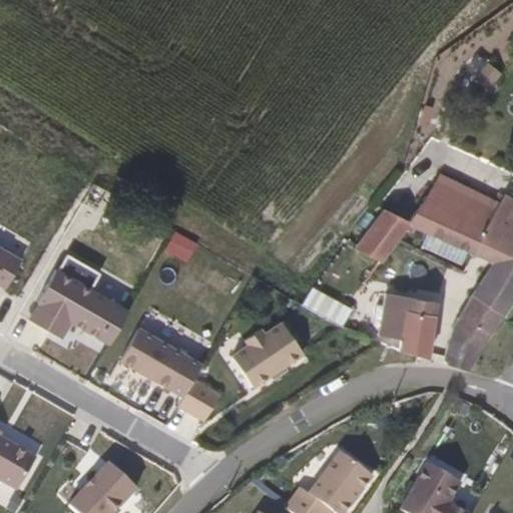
[(498,202),(452,179),(436,170),(430,183),(424,196),(429,201),(439,208),(462,224),(475,232),(479,235),(483,227),(498,202)]
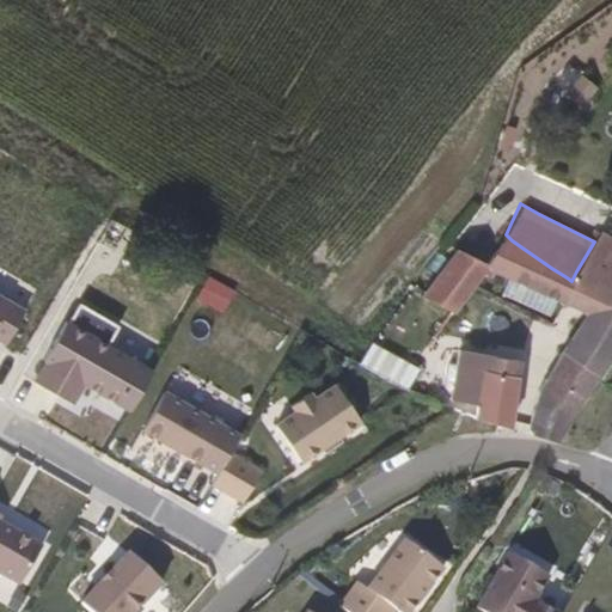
[(502,240),(506,234),(482,213),(475,220),(467,230),(458,242),(454,246),(485,263),(491,256),(496,250),(500,245),(502,240)]
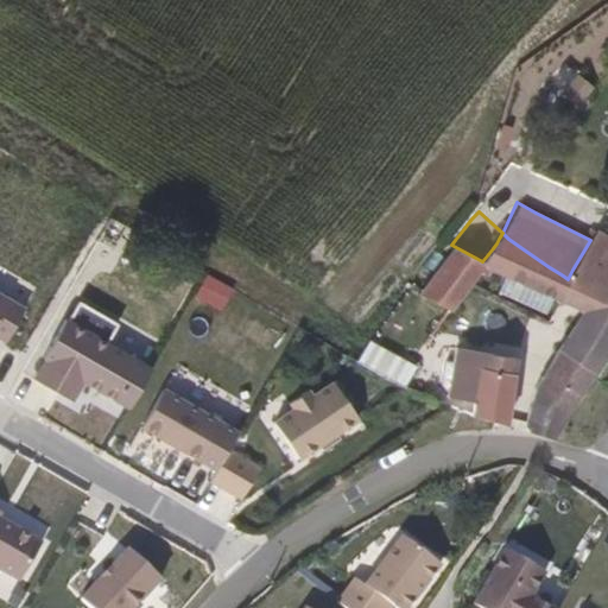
[(548,266),(520,247),(508,239),(502,233),(499,239),(496,244),(493,248),(488,254),(482,261),(491,264),(519,279),(556,297),(561,290),(564,283),(568,279),(563,276),(548,266)]
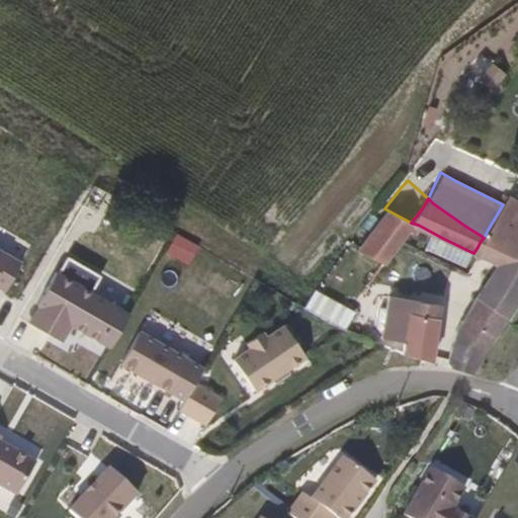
[(517,203),(507,198),(503,204),(488,230),(514,242),(517,235),(517,203)]
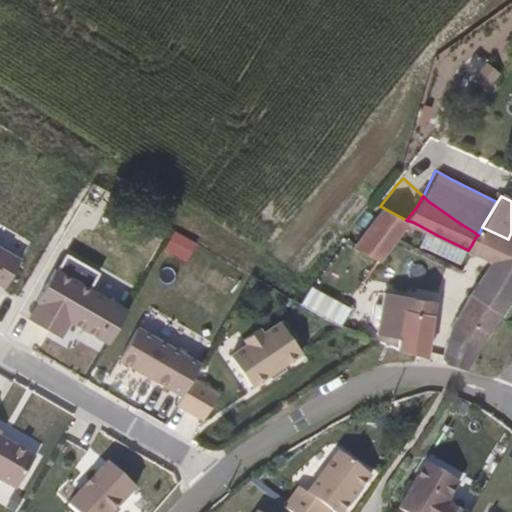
[(388,247),(395,236),(401,226),(406,220),(380,206),(376,211),(364,229),(355,241),(354,243),(352,245),(379,262),(388,247)]
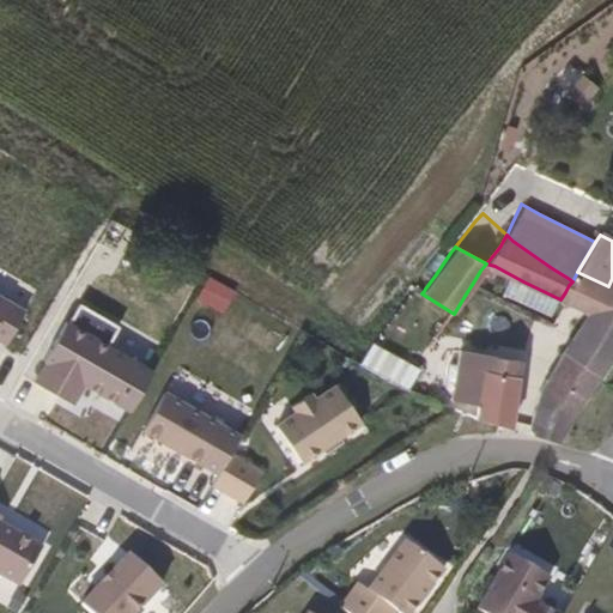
[(612,278),(608,286),(577,272),(572,281),(569,285),(565,292),(560,299),(564,302),(574,307),(589,315),(570,343),(551,372),(541,386),(539,390),(533,408),(529,425),(529,430),(530,434),(559,443),(587,396),(612,351),(612,278)]
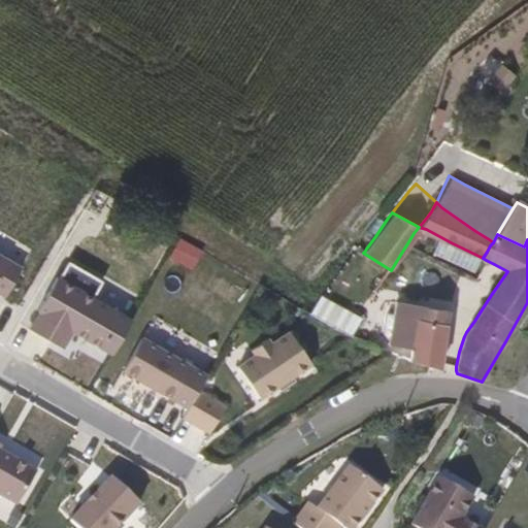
[(439,368),(447,314),(396,296),(378,342),(402,345),(400,356),(416,361),(439,368)]
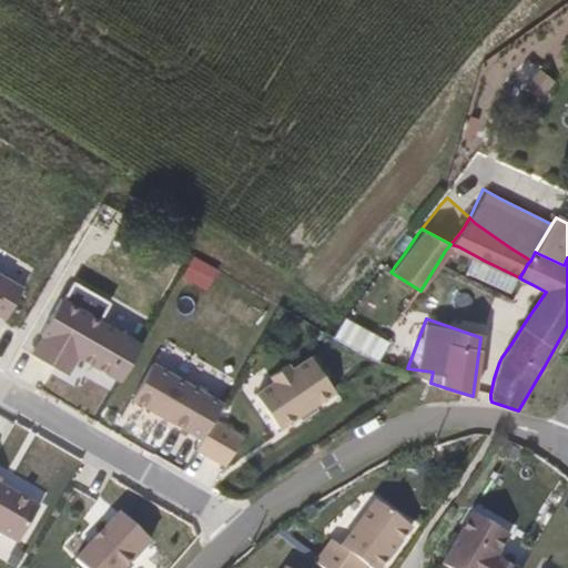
[(344,320),(335,340),(379,361),(388,340),(344,320)]
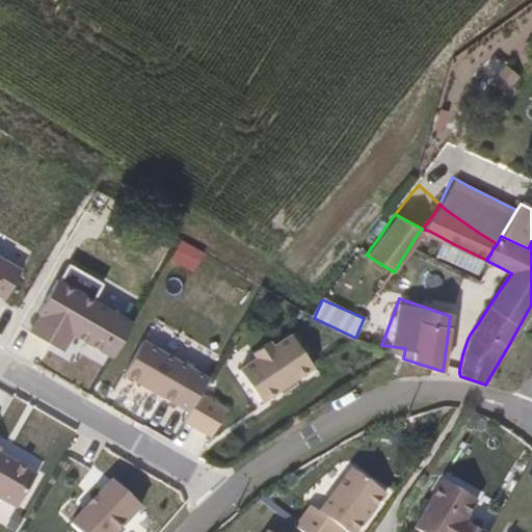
[(316,369),(291,333),(273,344),(270,339),(254,350),(257,355),(240,366),(266,403),(316,369)]
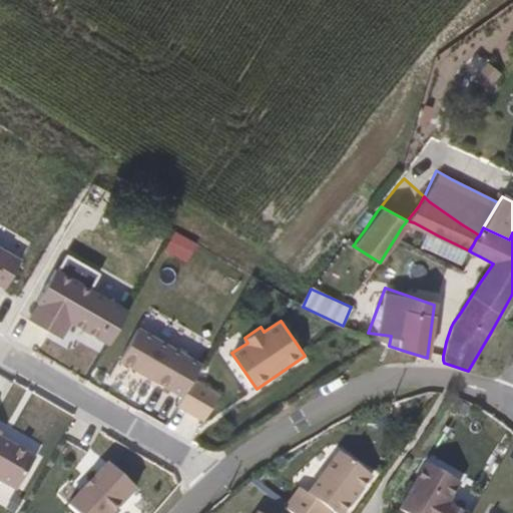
[(169,389),(188,357),(139,328),(120,360),(169,389)]
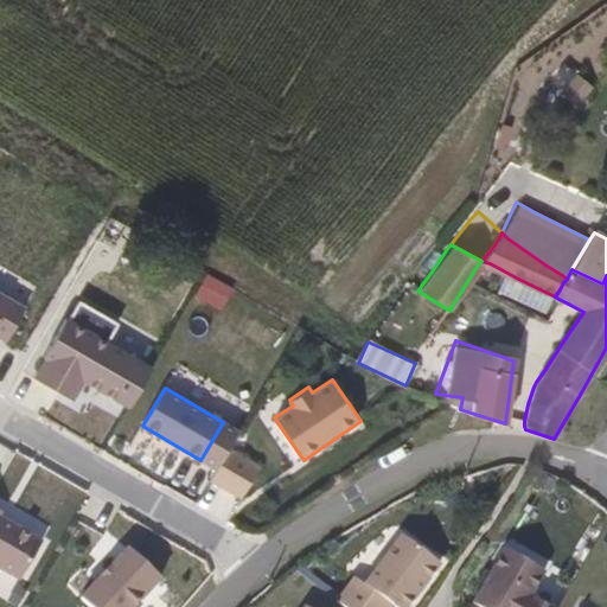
[(209,481),(241,499),(261,465),(228,447),(209,481)]
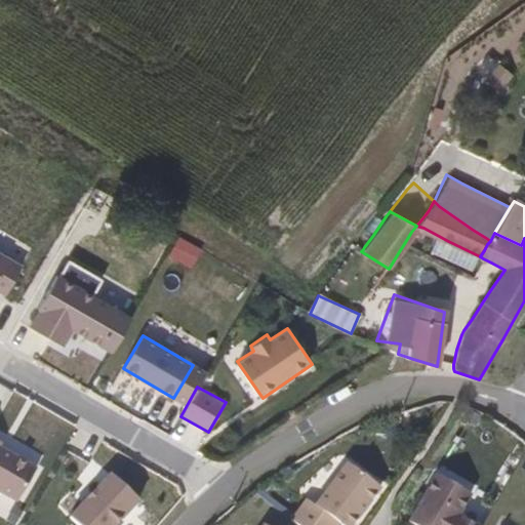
[(352,524),(364,507),(377,488),(353,472),(344,465),(333,480),(320,499),(314,508),(306,502),(303,507),(297,514),(292,520),(291,523),(293,524),(352,524)]
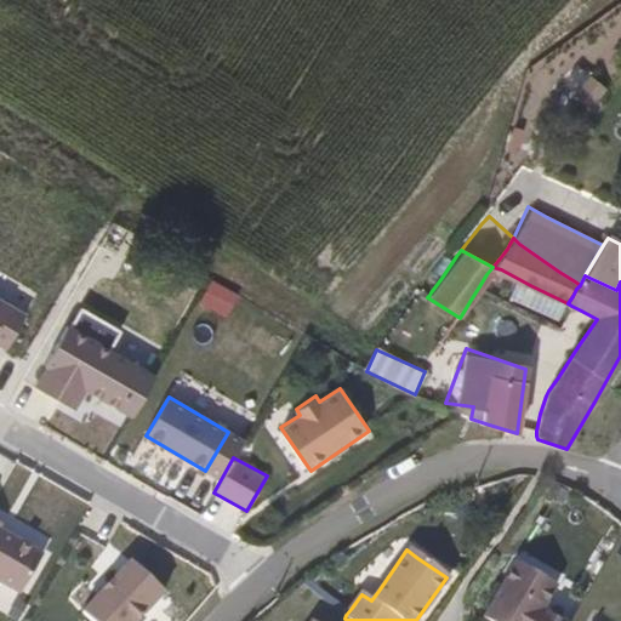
[(140,620),(166,593),(130,559),(81,611),(90,620),(140,620)]
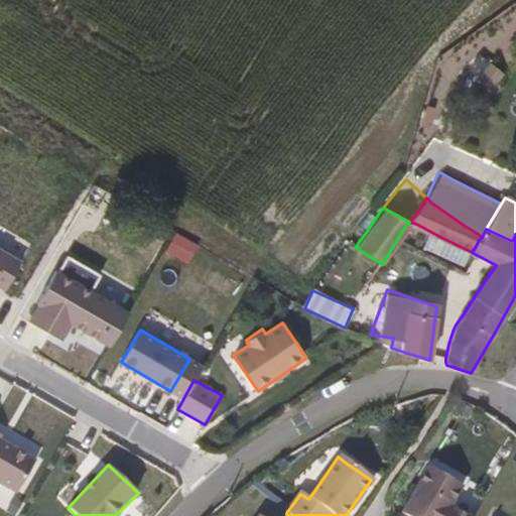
[(466,515),(452,508),(464,488),(431,469),(413,498),(404,513),(409,515),(466,515)]
